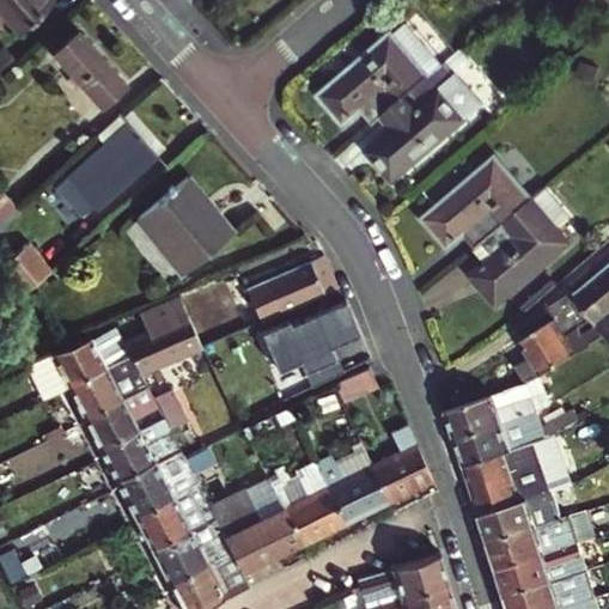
[(47,5),(42,0),(0,0),(0,18),(14,35),(47,5)]
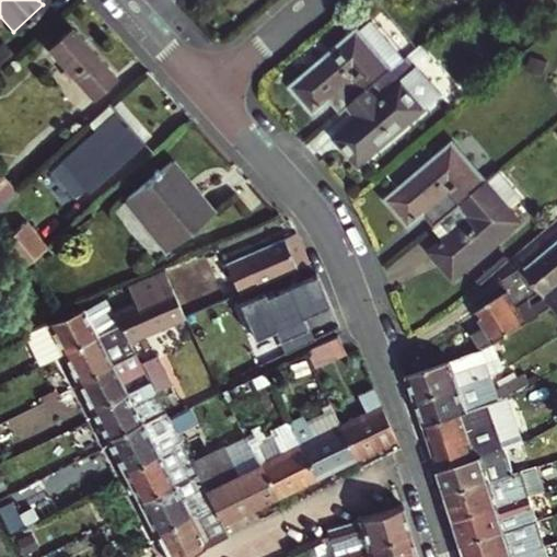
[(311,117),(325,105),(333,99),(345,112),(404,62),(370,21),(288,90),(311,117)]
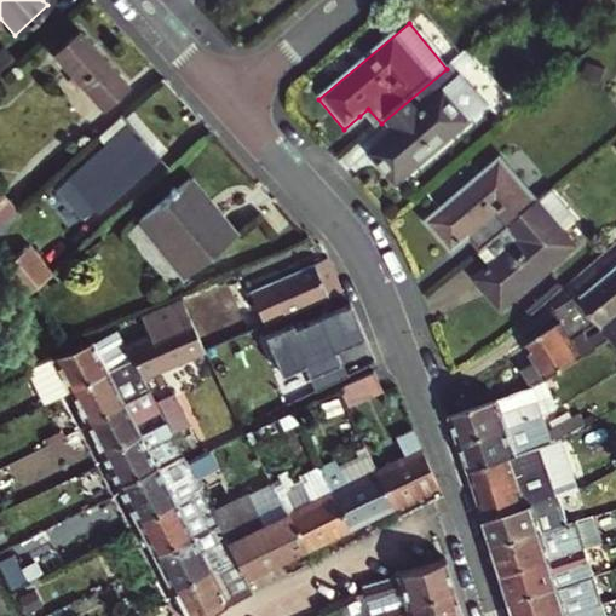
[(99,109),(122,87),(75,34),(52,55),(99,109)]
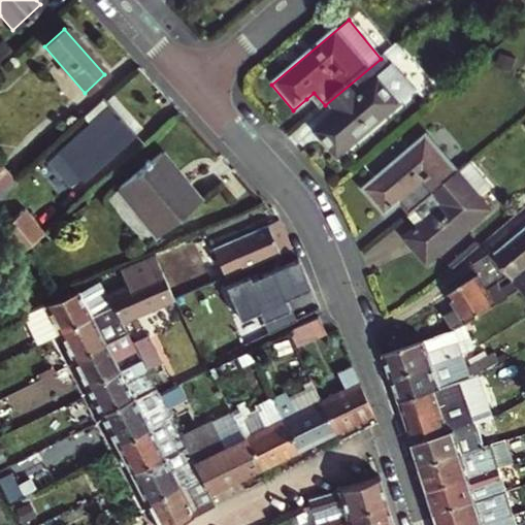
[(0,66),(10,58),(0,46),(0,66)]
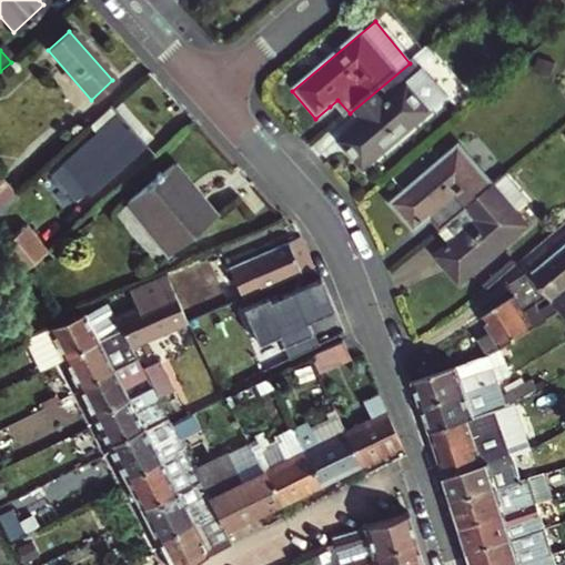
[(410,63),(350,113),(359,124),(336,143),(360,172),(445,100),(422,71),(419,74),(410,63)]
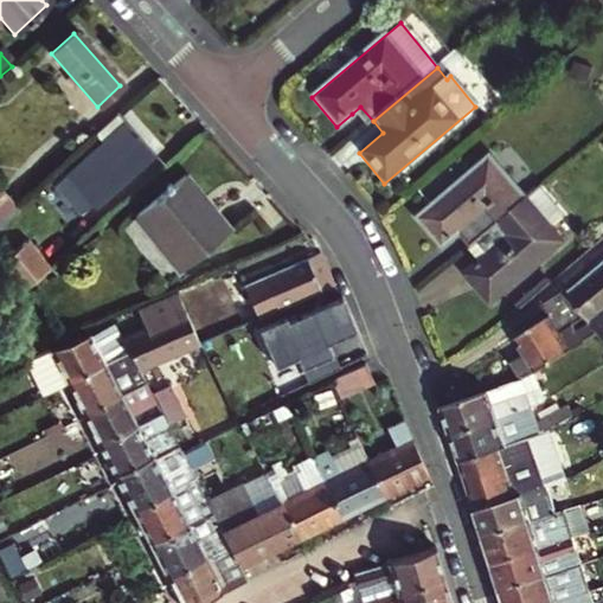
[(360,107),(352,114),(365,128),(373,121),(360,107)]
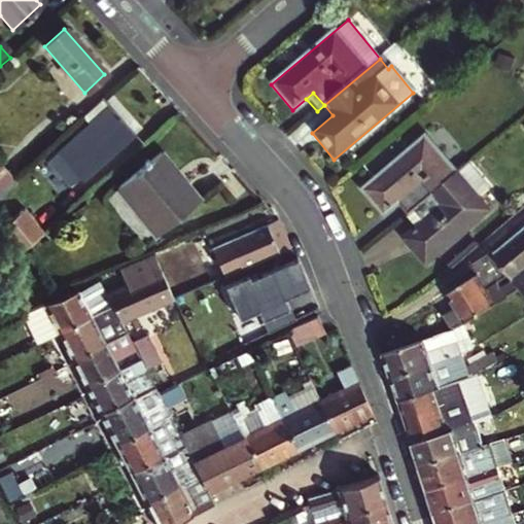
[(106,109),(56,155),(79,183),(132,138),(106,109)]
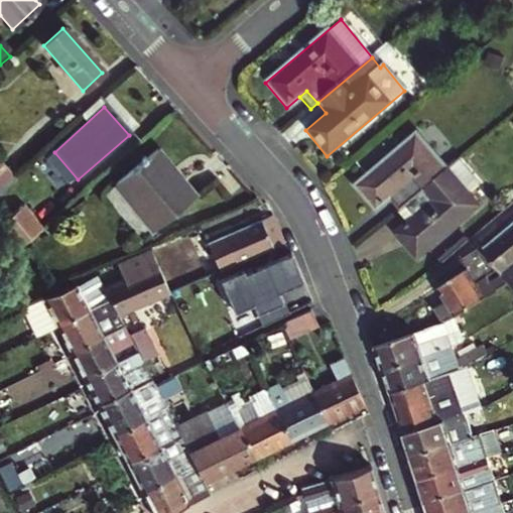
[(403,207),(444,171),(414,135),(353,186),(373,212),(387,200),(393,195),(403,207)]
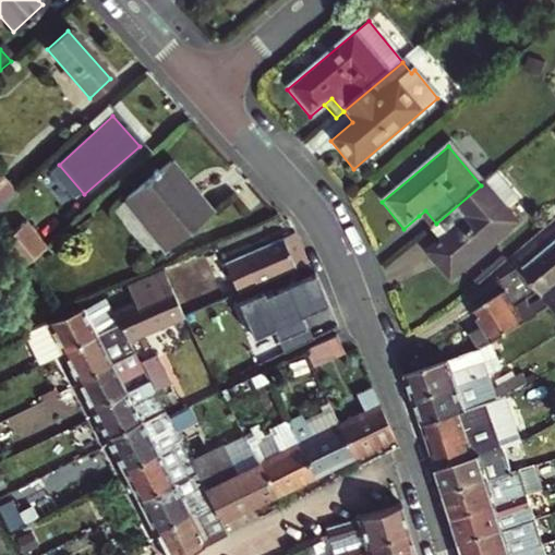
[(179,151),(130,184),(166,238),(216,204),(179,151)]
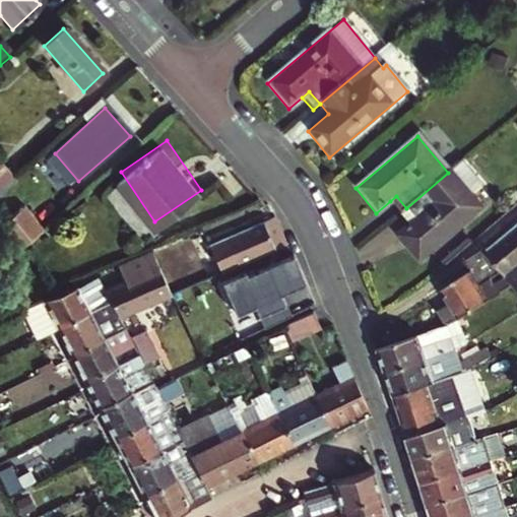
[(448,173),(406,208),(416,221),(411,227),(396,239),(417,264),(479,211),(468,197),(479,187),(460,164),(448,173)]
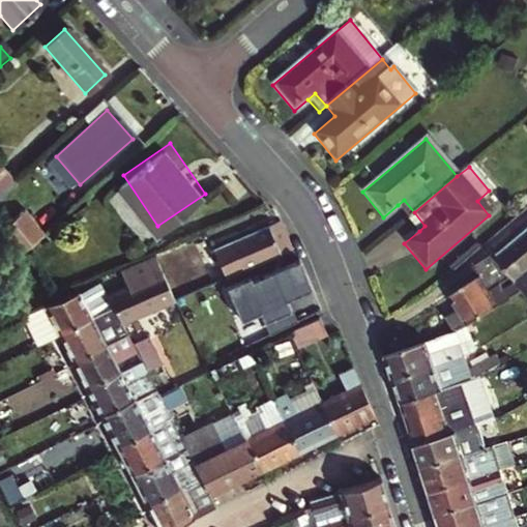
[(0,187),(8,180),(0,170),(0,187)]
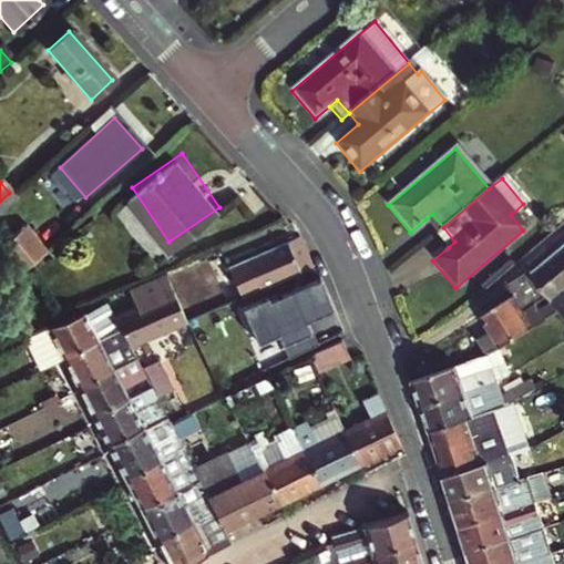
[(432,214),(426,219),(437,233),(443,227),(432,214)]
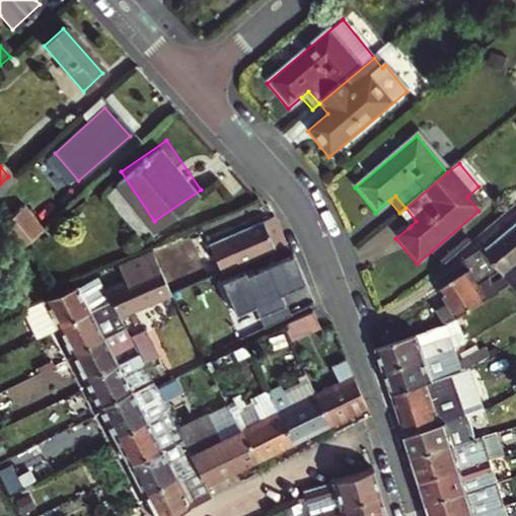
[(406,208),(399,213),(411,226),(416,221),(406,208)]
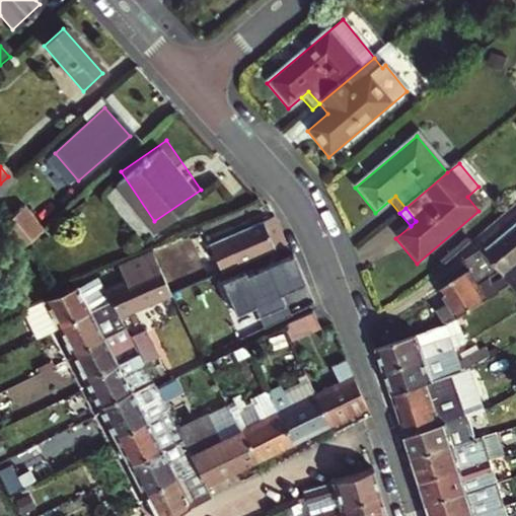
[(9,242),(18,252),(45,230),(34,219),(9,242)]
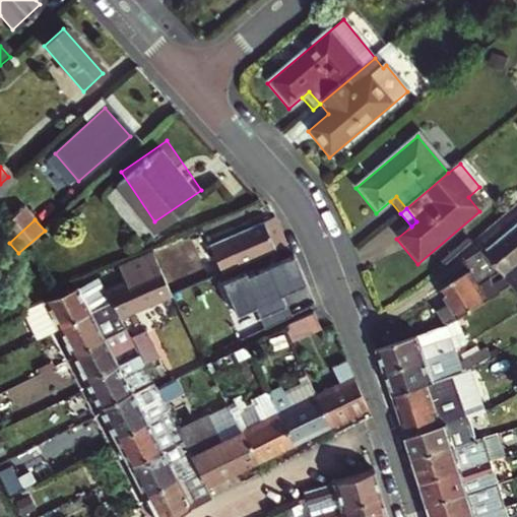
[(274,219),(209,248),(221,275),(287,247),(274,219)]
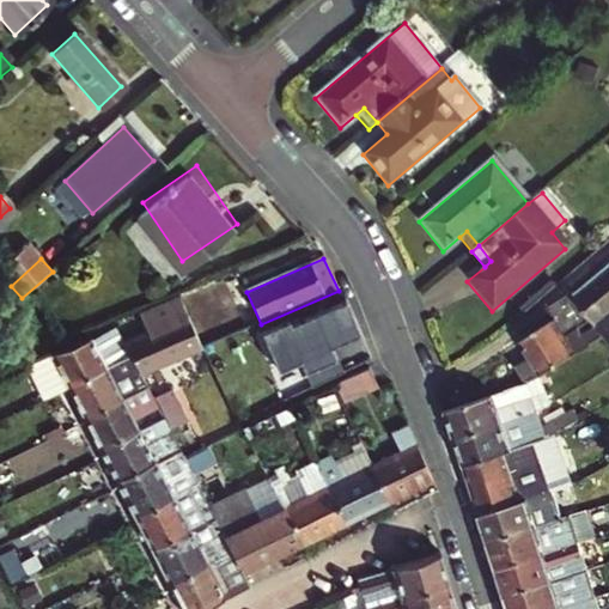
[(608,288),(608,267),(598,276),(608,288)]
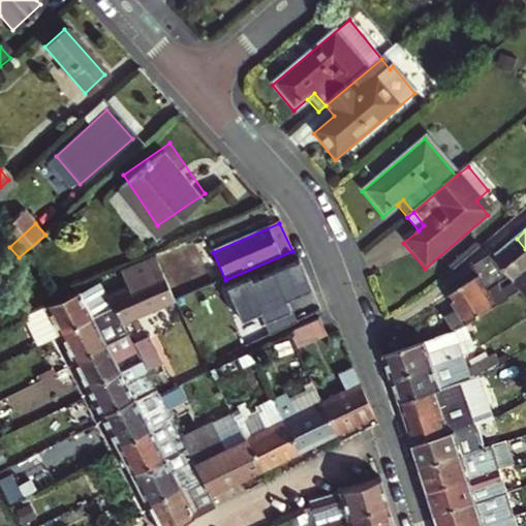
[(525,249),(517,239),(496,256),(509,273),(517,282),(525,274),(525,249)]
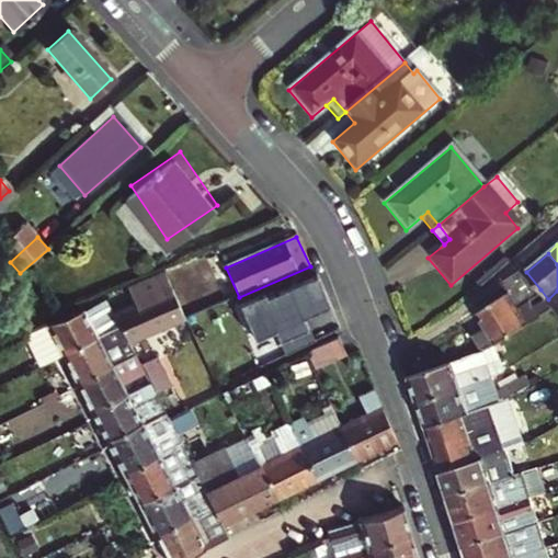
[(526,272),(523,268),(501,283),(508,294),(509,293),(519,287),(526,299),(541,289),(526,272)]
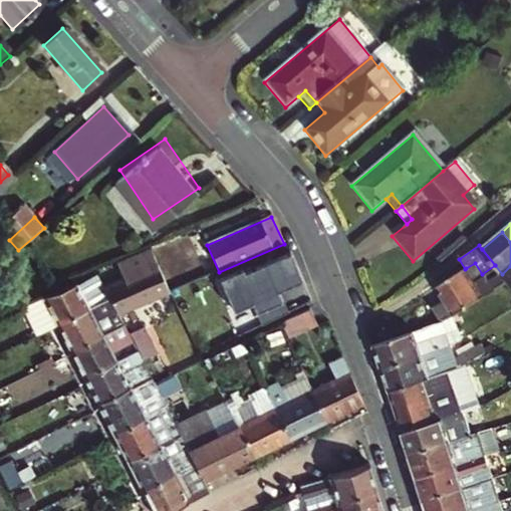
[(109,300),(117,315),(168,294),(148,251),(95,273),(96,276),(105,292),(107,295),(109,300)]
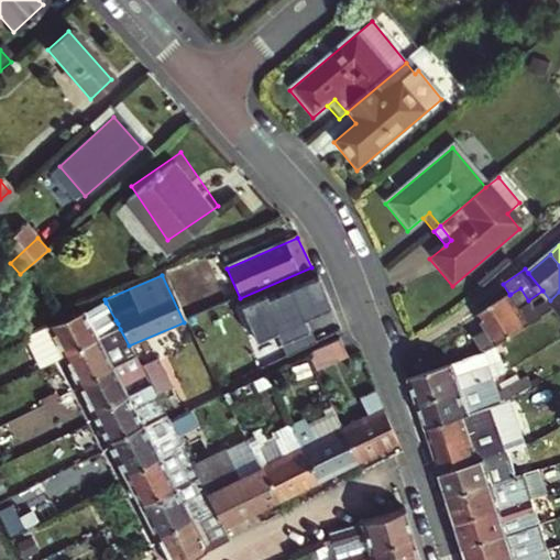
[(329,295),(320,277),(270,298),(268,295),(243,306),(260,342),(280,332),(285,343),(314,330),(308,319),(326,311),(320,299),(329,295)]
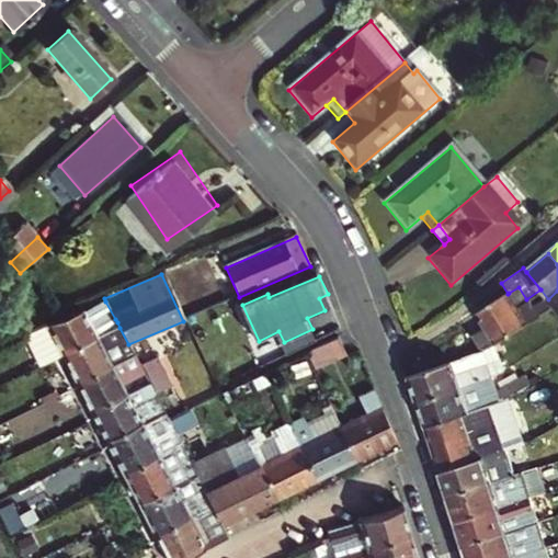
[(509,293),(508,294),(477,314),(485,327),(471,336),(484,352),(494,348),(551,312),(547,307),(538,312),(532,303),(520,309),(509,293)]
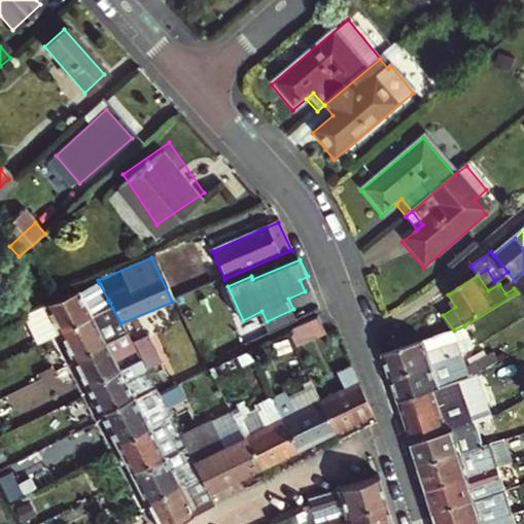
[(308,276),(300,280),(305,291),(314,287),(308,276)]
